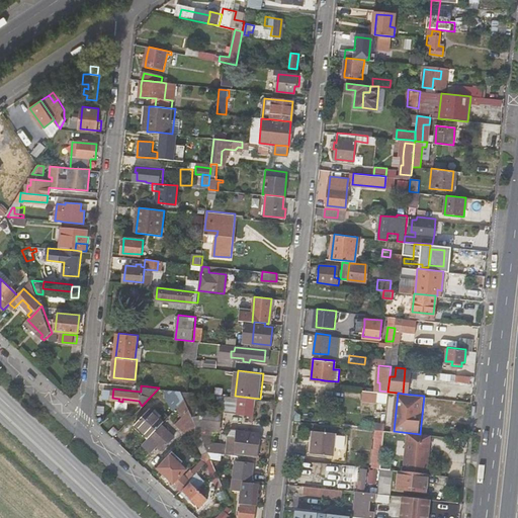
[(150,434),(161,422),(163,421),(149,408),(136,422),(150,434)]
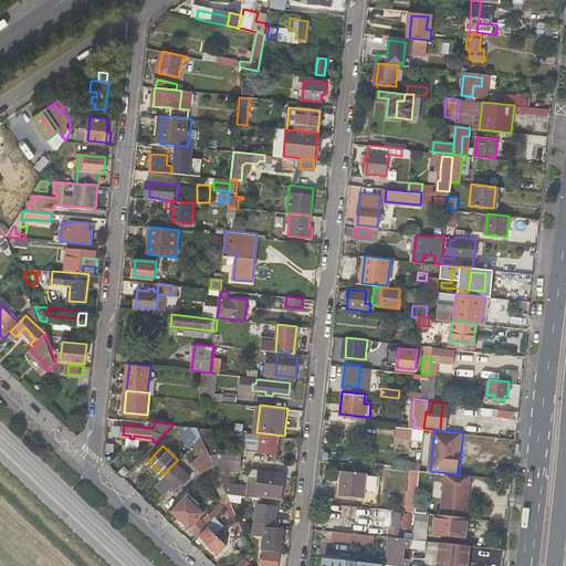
[(202,471),(213,460),(206,452),(195,463),(202,471)]
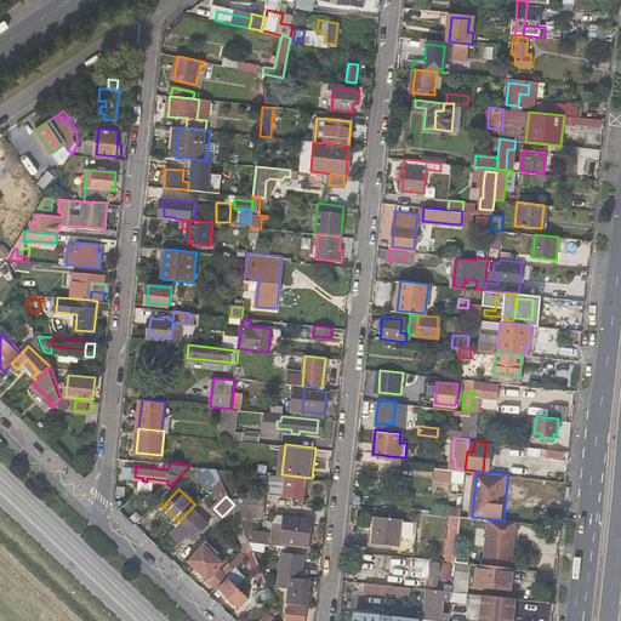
[(233,502),(235,507),(238,512),(246,510),(244,500),(232,499),(233,502)]
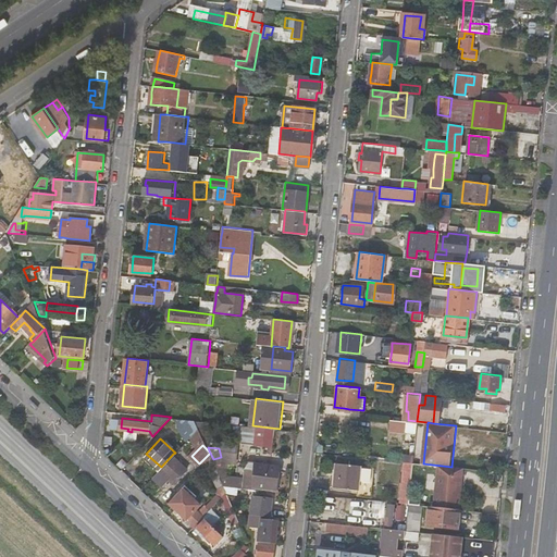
[(173,454),(161,467),(175,481),(188,467),(173,454)]
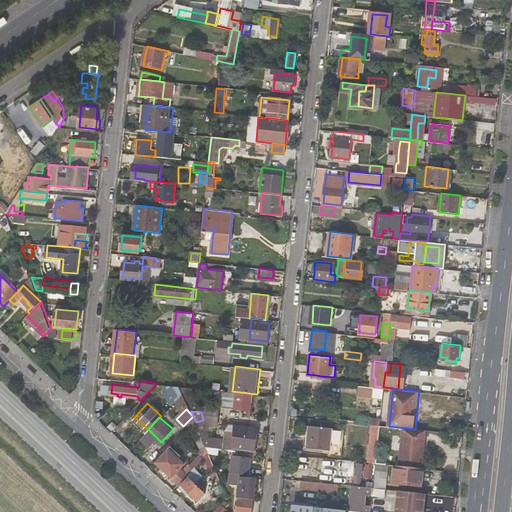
[(194,467),(205,455),(208,451),(206,445),(197,425),(196,422),(194,418),(189,424),(201,450),(200,453),(190,463),(194,467)]
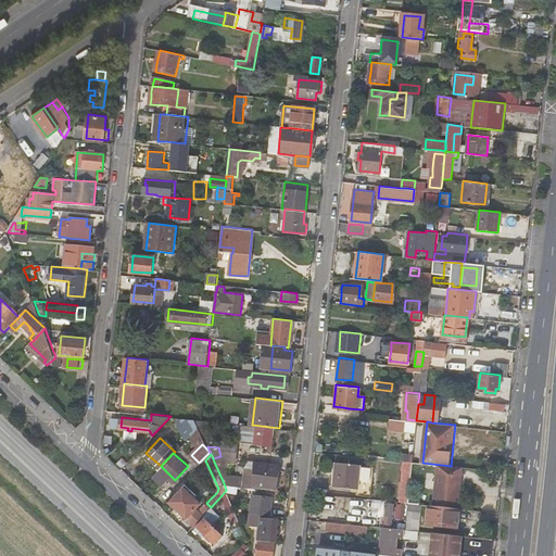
[(214,462),(224,483),(227,483),(220,456),(213,458),(214,462)]
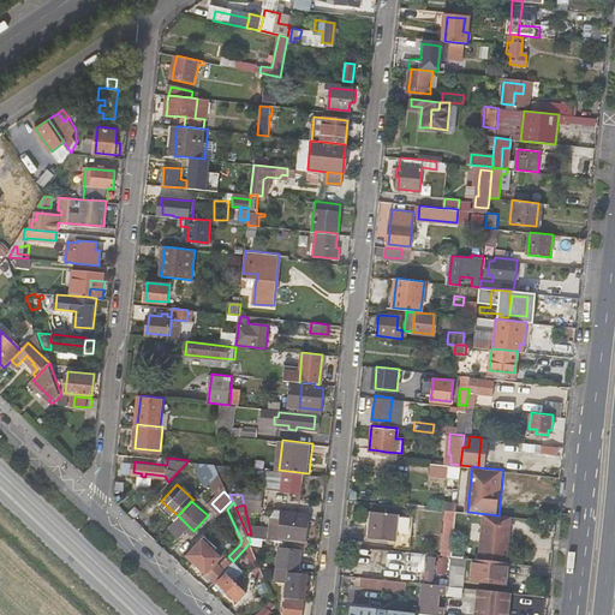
[(306,512),(294,511),(291,537),(303,538),(306,512)]
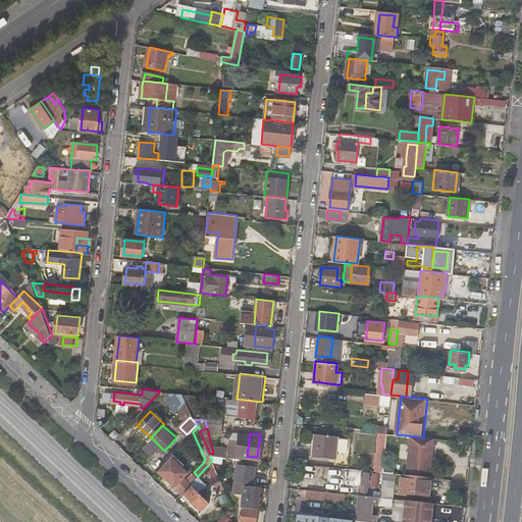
[(341,435),(318,433),(315,456),(338,458),(341,435)]
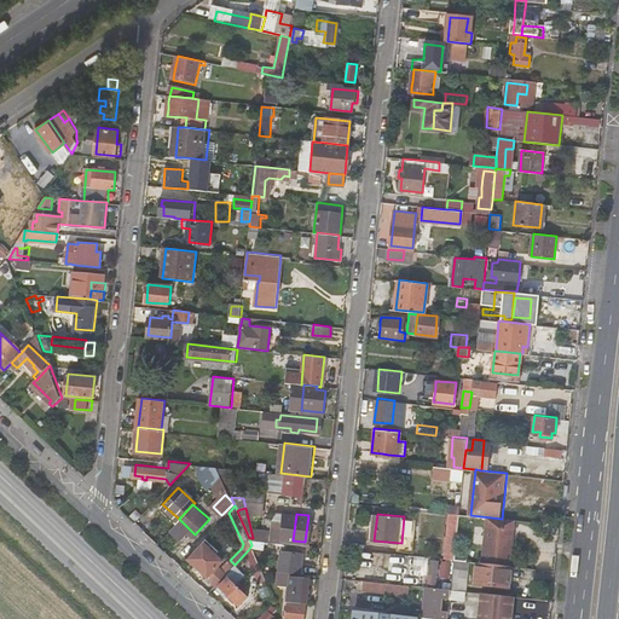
[(470,515),(458,514),(457,524),(456,532),(463,533),(462,551),(481,554),(481,561),(509,563),(513,520),(502,519),(470,515)]
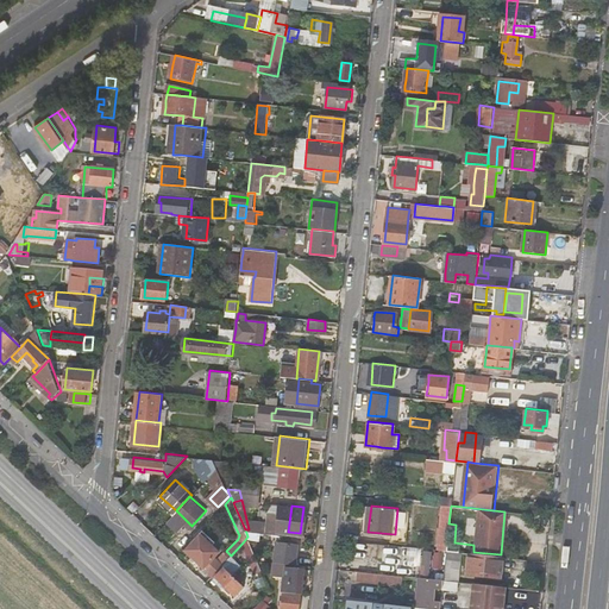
[(438,548),(446,548),(447,544),(447,534),(439,534),(438,548)]
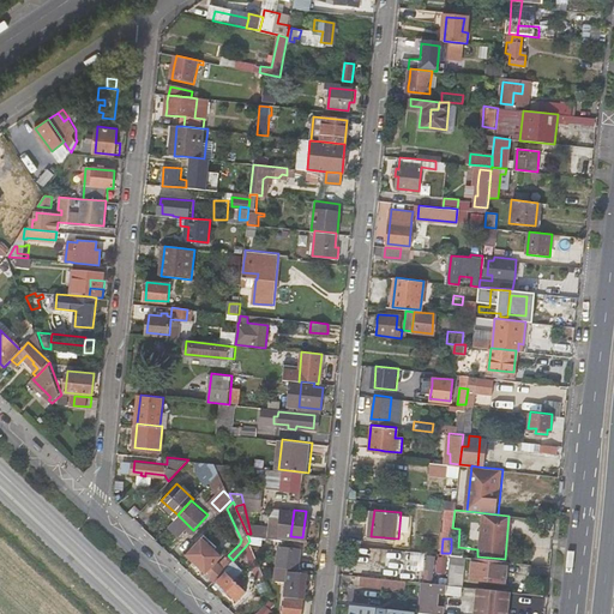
[(250,541),(246,546),(266,594),(274,591),(263,570),(260,563),(250,541)]
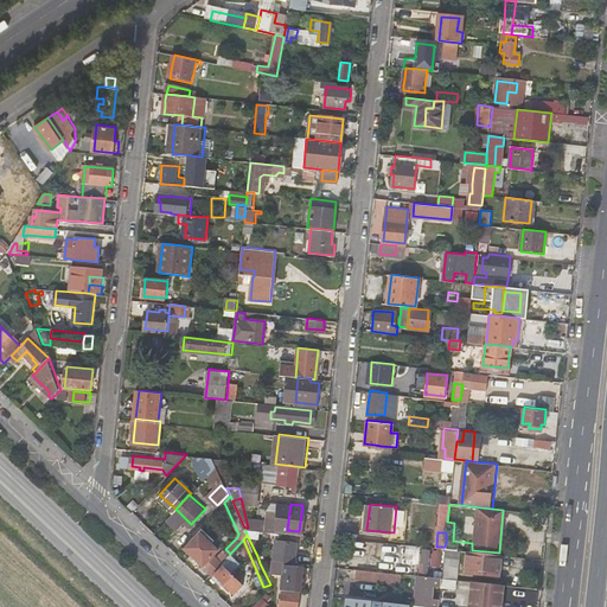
[(192,537),(184,545),(204,564),(211,556),(204,549),(208,545),(198,538),(196,541),(192,537)]
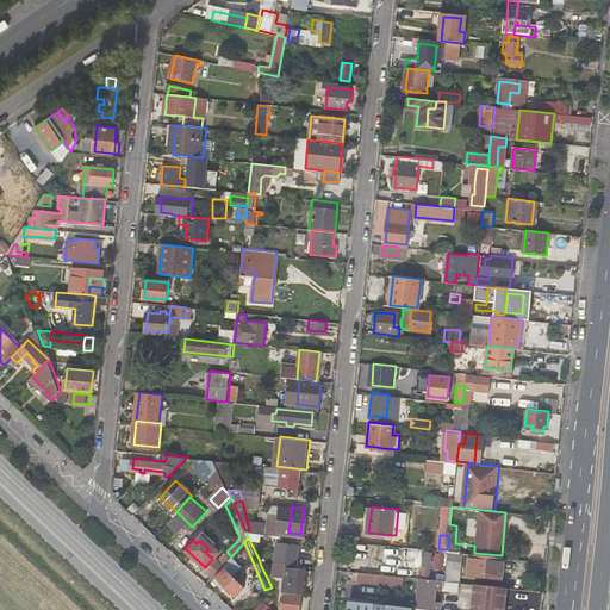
[(277,561),(294,562),(297,564),(299,541),(287,540),(287,543),(279,542),(277,561)]
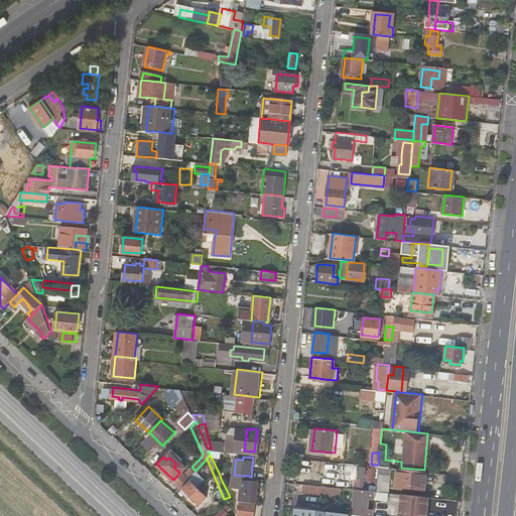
[(388,466),(378,465),(377,475),(387,476),(388,466)]
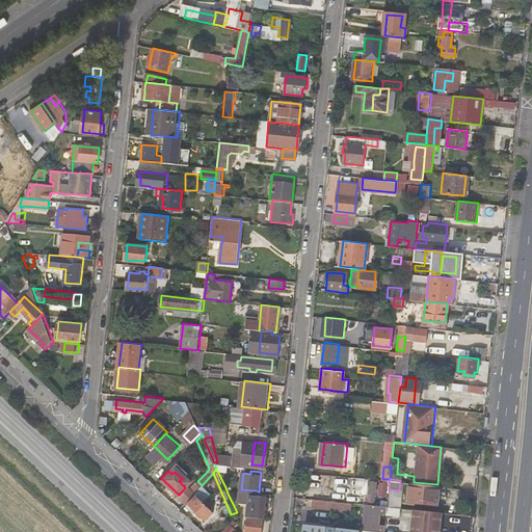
[(414,482),(409,481),(408,499),(435,502),(437,484),(414,482)]
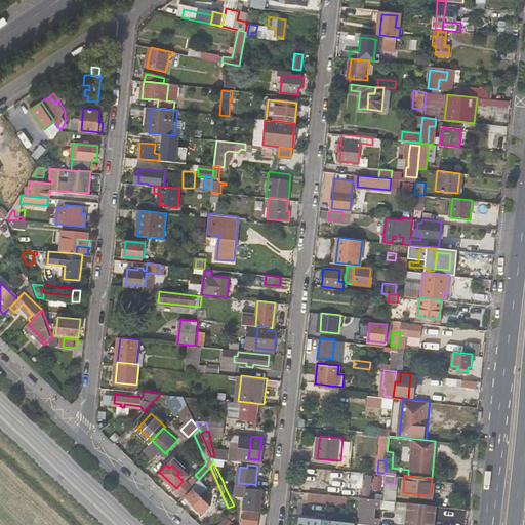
[(185,494),(193,485),(187,480),(178,489),(185,494)]
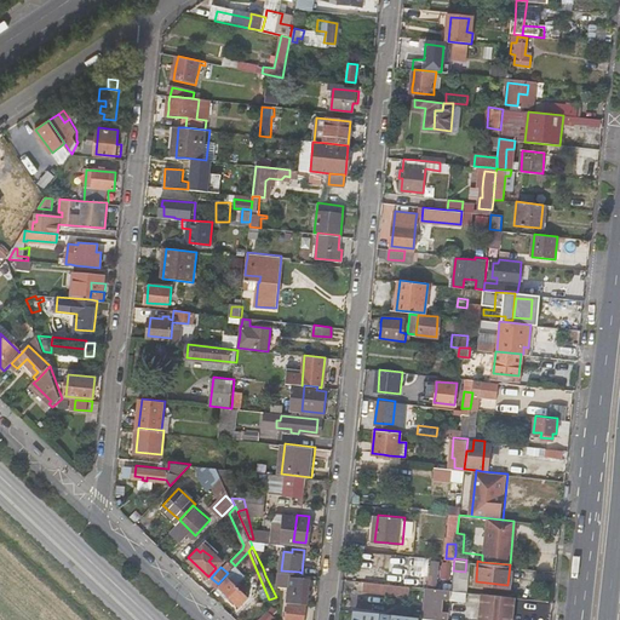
[(300,602),(305,574),(306,573),(302,573),(299,572),(298,586),(296,586),(294,593),(297,593),(296,601),(300,602)]
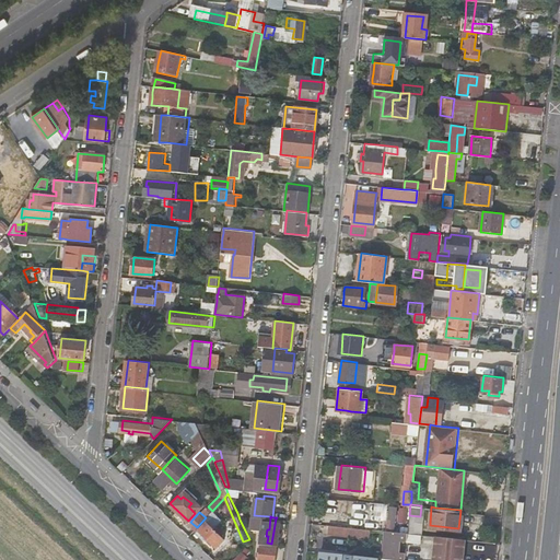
[(224,538),(213,528),(206,522),(198,529),(217,547),(224,538)]
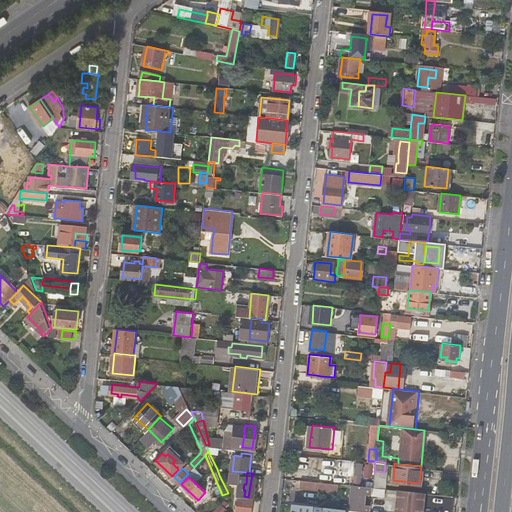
[(351,497),(371,502),(373,487),(352,485),(351,497)]
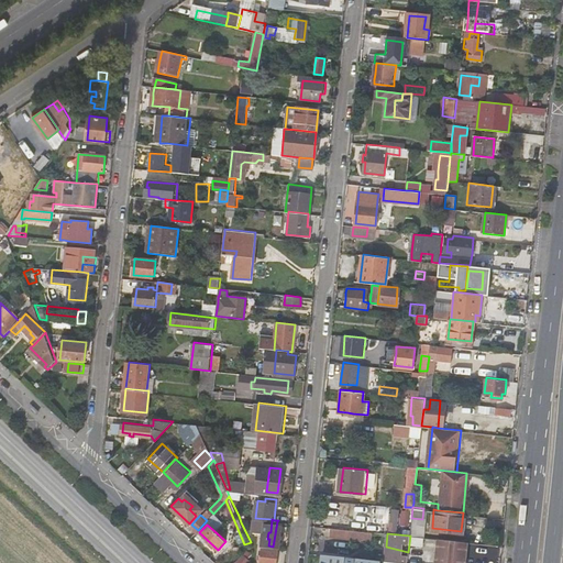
[(438,560),(450,562),(466,562),(470,542),(440,539),(438,560)]
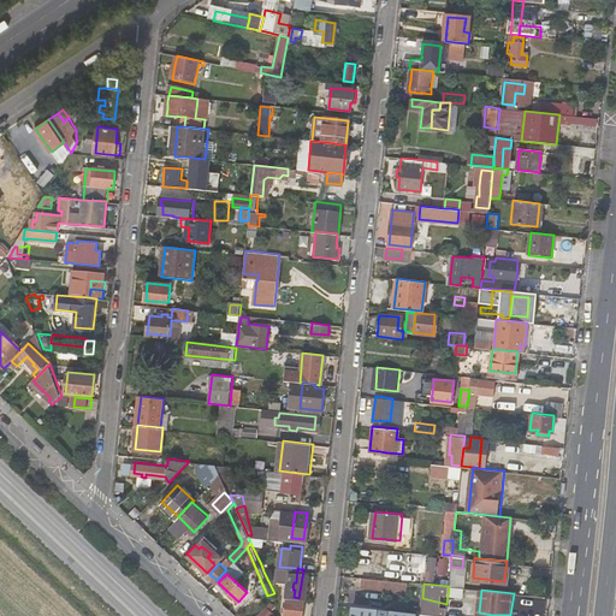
[(297,611),(298,599),(288,598),(286,610),(297,611)]
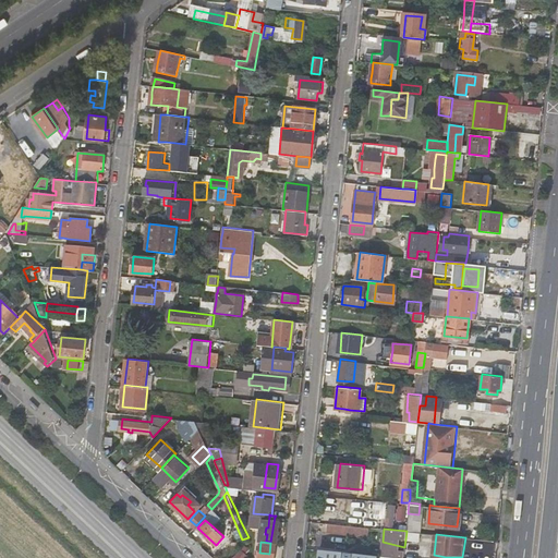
[(380,557),(387,557),(402,557),(403,552),(381,546),(380,557)]
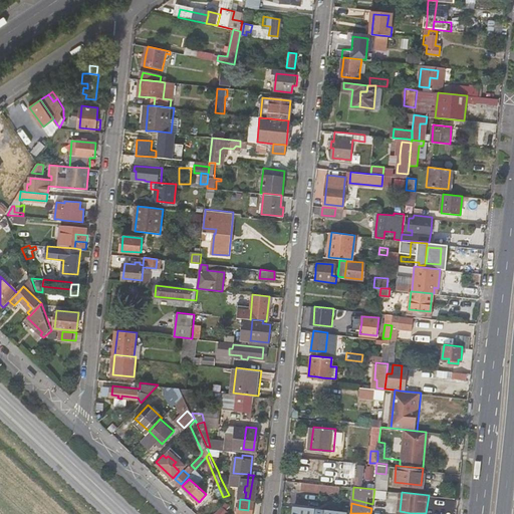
[(260,513),(262,505),(251,504),(249,513),(260,513)]
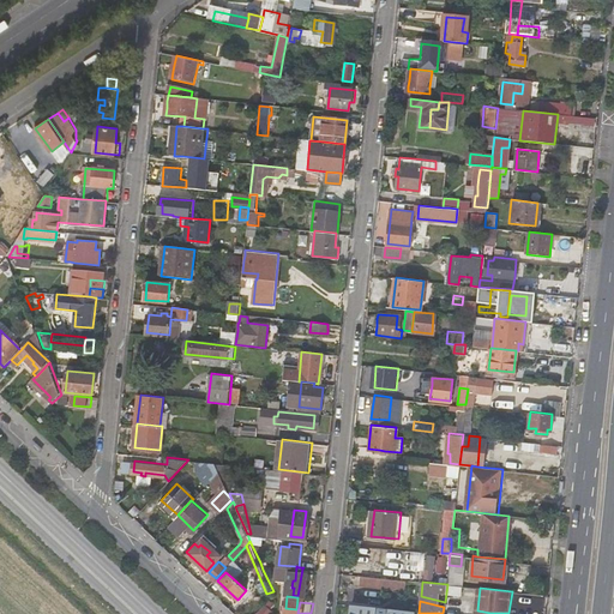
[(269,613),(274,609),(266,603),(256,613),(269,613)]
